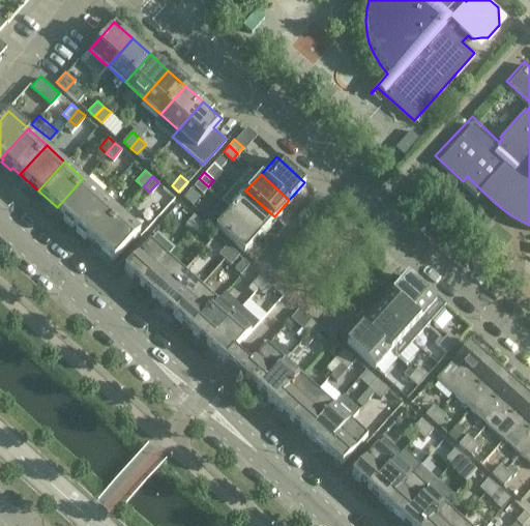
[(83,178),(57,207),(64,214),(62,216),(71,225),(74,223),(76,224),(101,195),(83,178)]
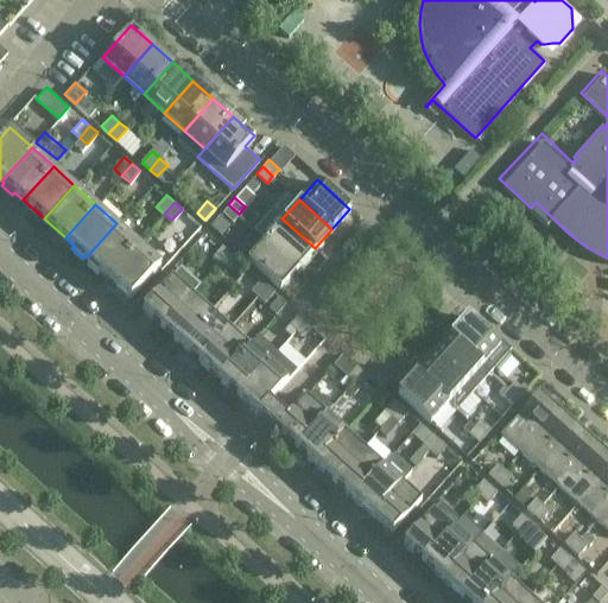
[(239,214),(228,204),(222,211),(233,221),(239,214)]
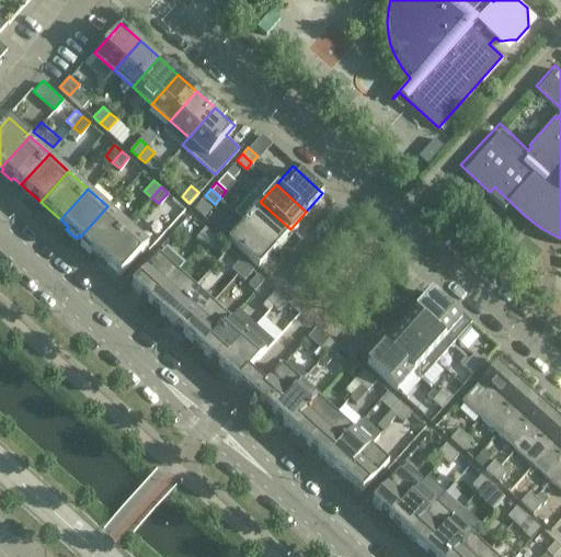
[(290,229),(260,202),(244,219),(274,247),(290,229)]
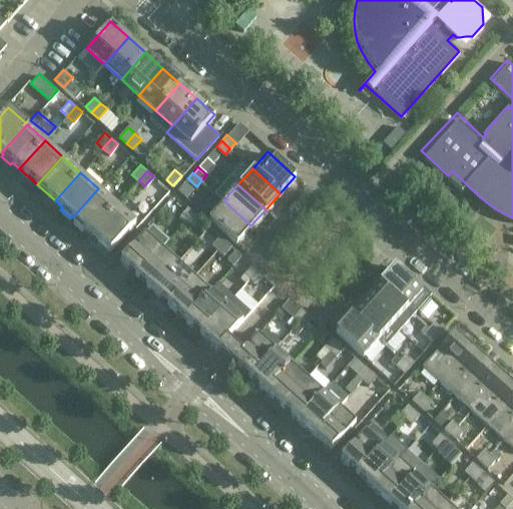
[(98,188),(73,216),(74,218),(72,220),(81,228),(83,226),(91,232),(116,204),(98,188)]
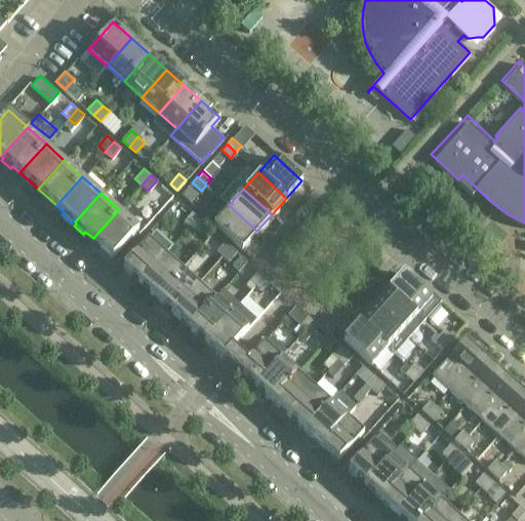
[(256,231),(229,205),(213,223),(242,248),(256,231)]
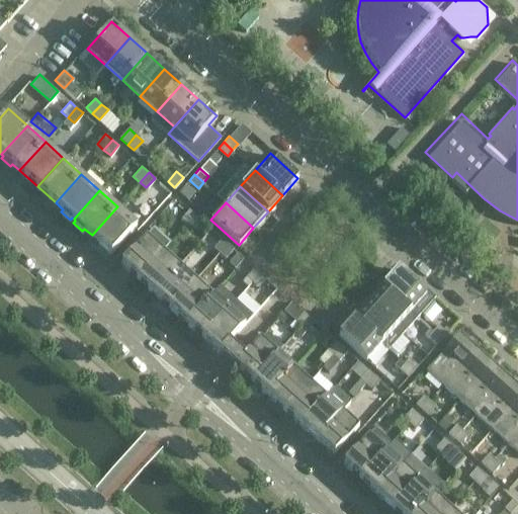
[(117,206),(92,235),(110,252),(137,223),(117,206)]
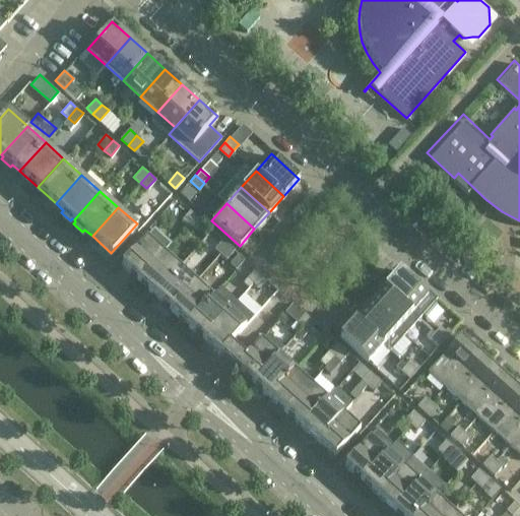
[(188,223),(196,214),(189,208),(181,217),(188,223)]
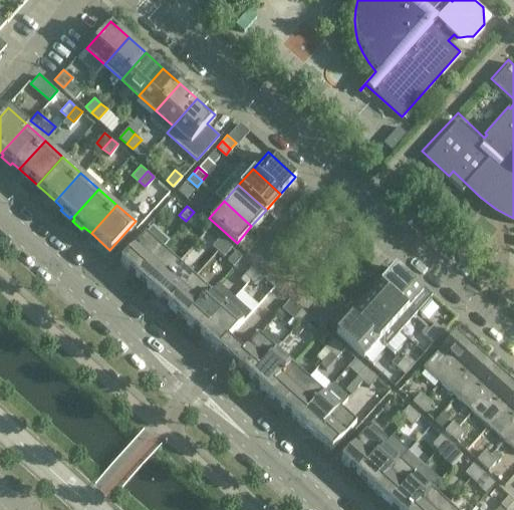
[(191,226),(199,217),(194,212),(186,221),(191,226)]
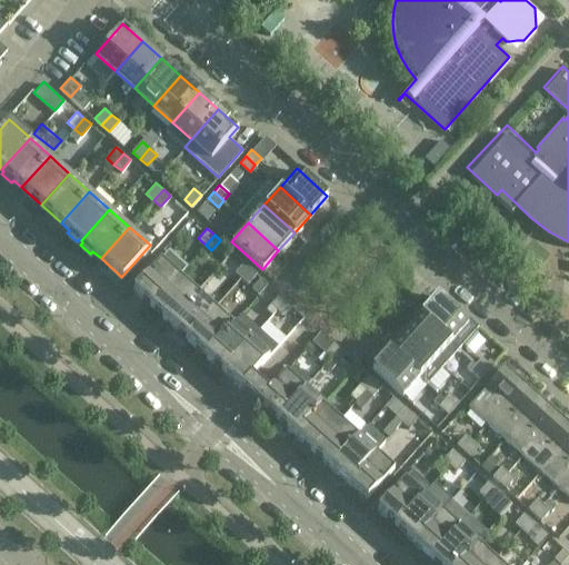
[(133,288),(151,305),(179,274),(160,257),(133,288)]
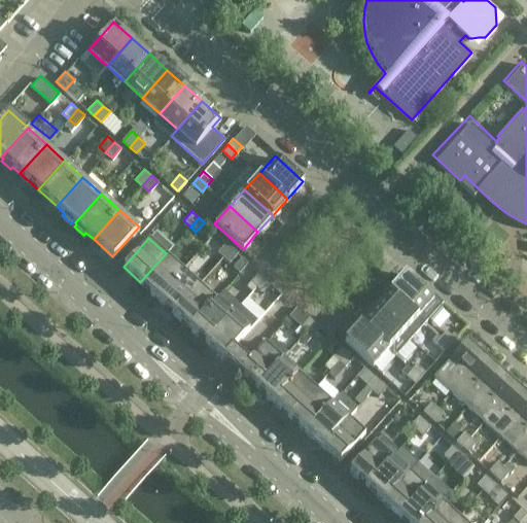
[(223,256),(232,247),(225,241),(217,250),(223,256)]
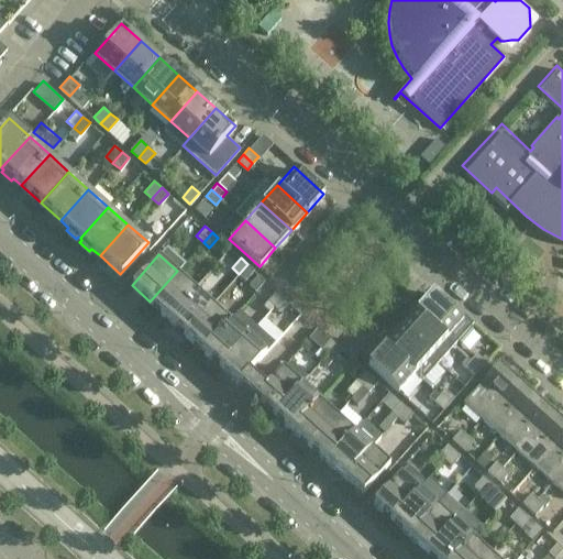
[(244,280),(253,270),(247,264),(239,274),(244,280)]
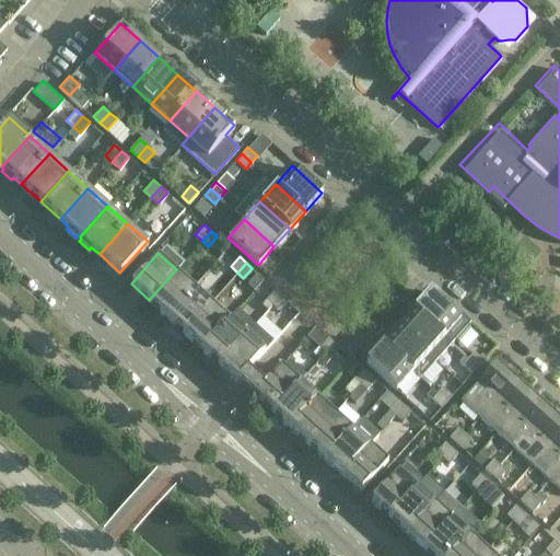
[(176,269),(149,300),(166,315),(194,286),(176,269)]
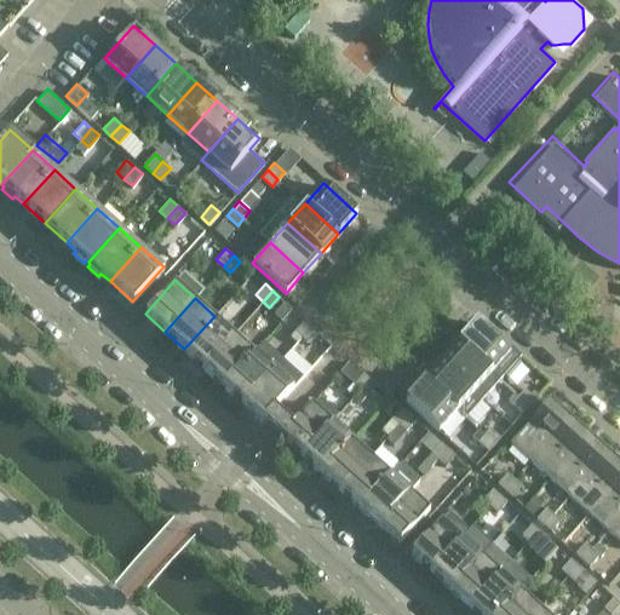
[(214,316),(184,349),(204,367),(234,333),(214,316)]
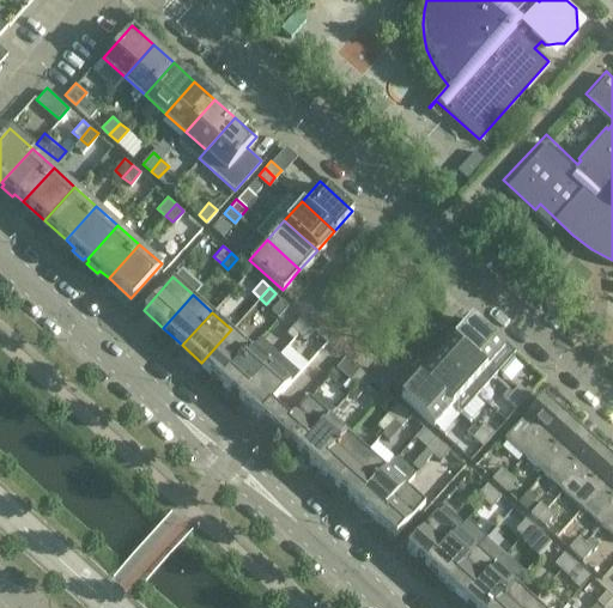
[(298,333),(308,322),(301,315),(291,326),(298,333)]
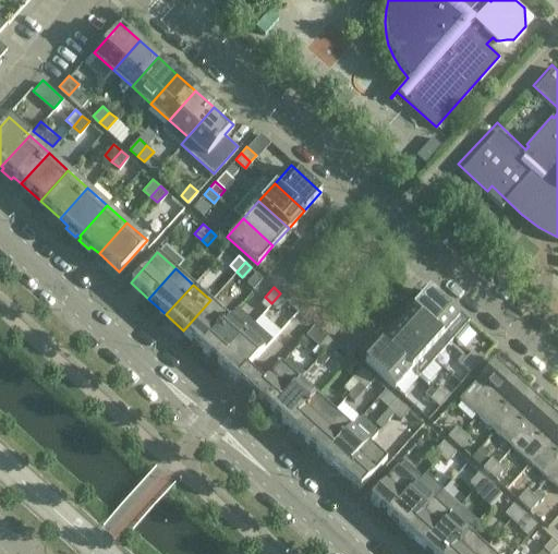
[(428,288),(412,306),(443,334),(459,315),(428,288)]
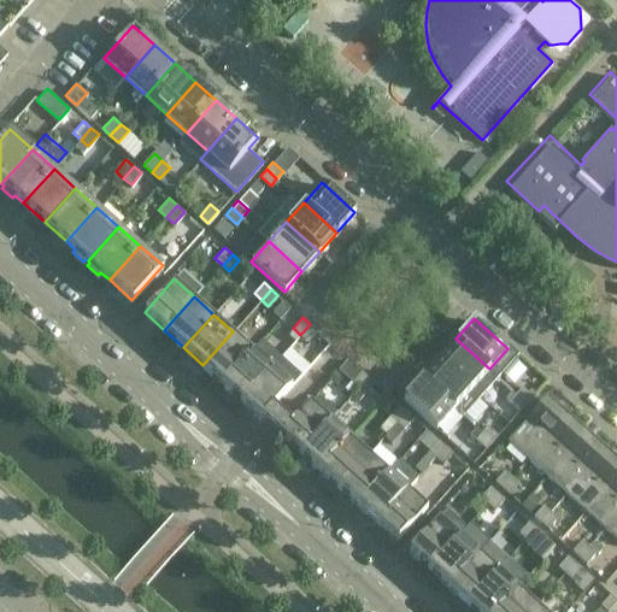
[(306,341),(316,330),(310,324),(300,335),(306,341)]
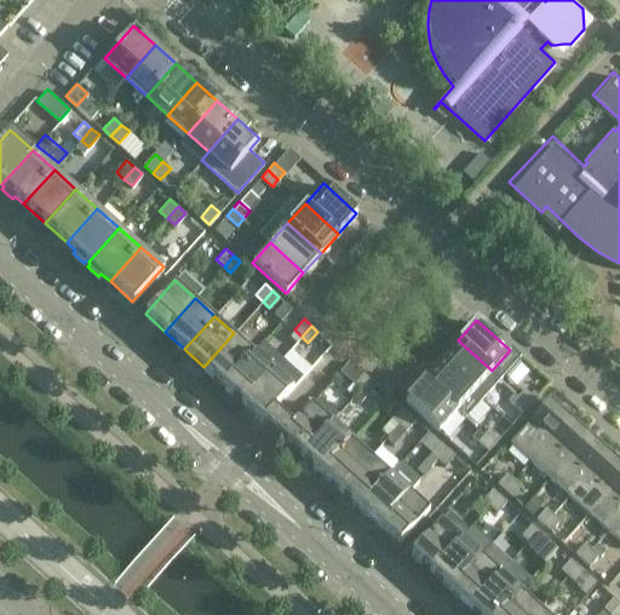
[(234,333),(204,367),(223,384),(253,351),(234,333)]
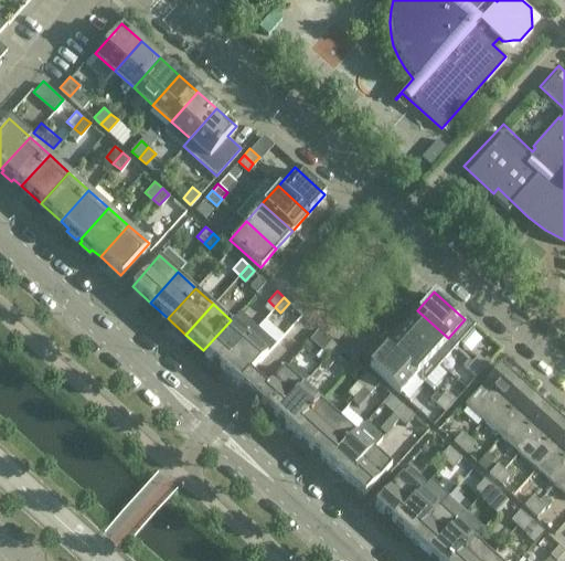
[(448,338),(417,310),(402,328),(432,356),(448,338)]
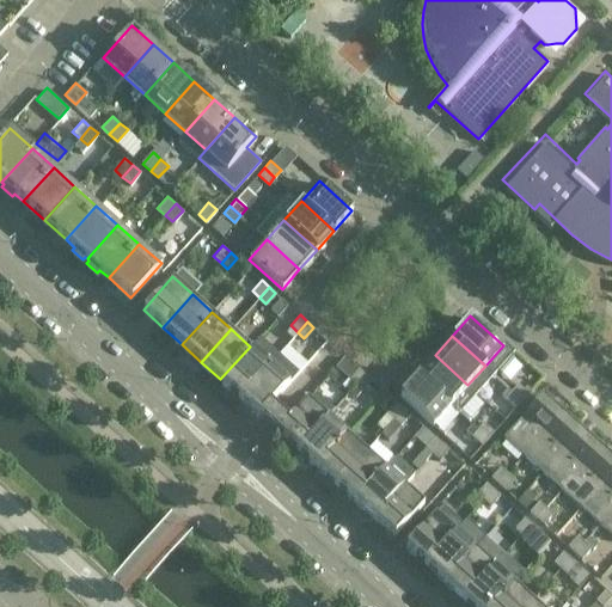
[(250,347),(220,379),(240,397),(269,363),(250,347)]
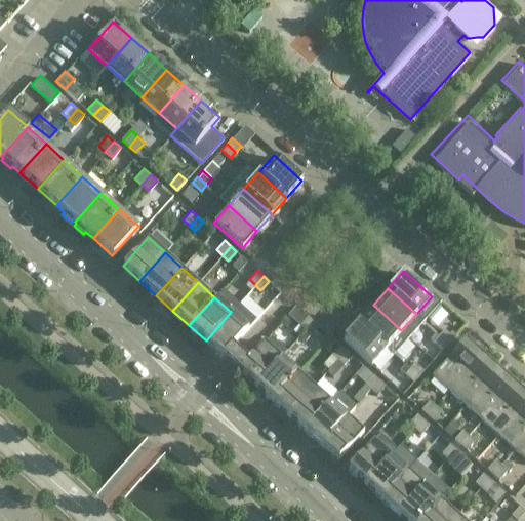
[(300,320),(308,311),(296,303),(289,311),(300,320)]
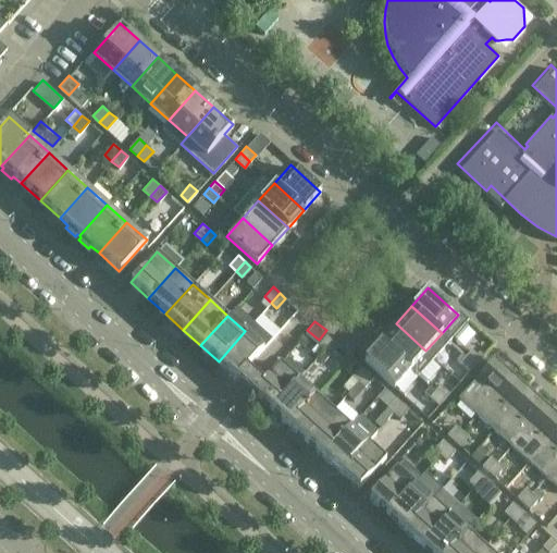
[(425,351),(396,323),(380,341),(410,368),(425,351)]
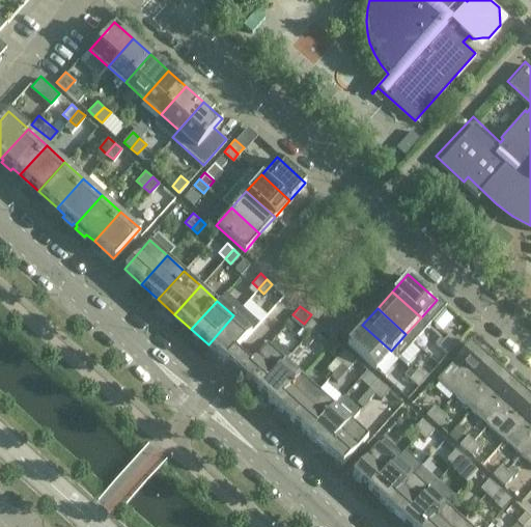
[(233,315),(208,344),(225,360),(251,331),(233,315)]
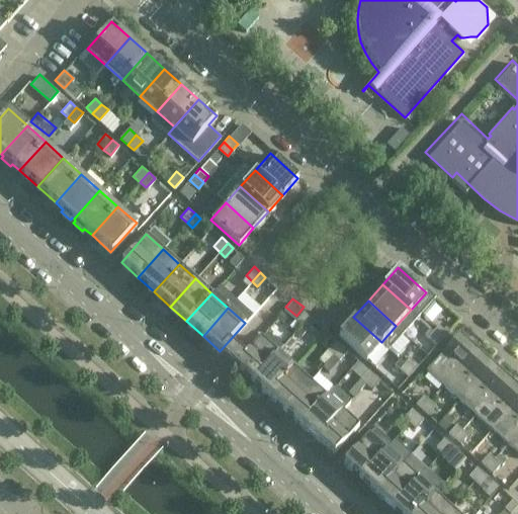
[(300,325),(309,316),(303,311),(294,320),(300,325)]
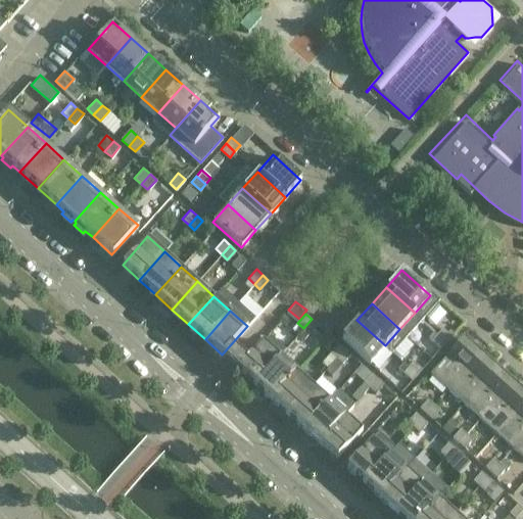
[(308,333),(317,324),(312,319),(303,328),(308,333)]
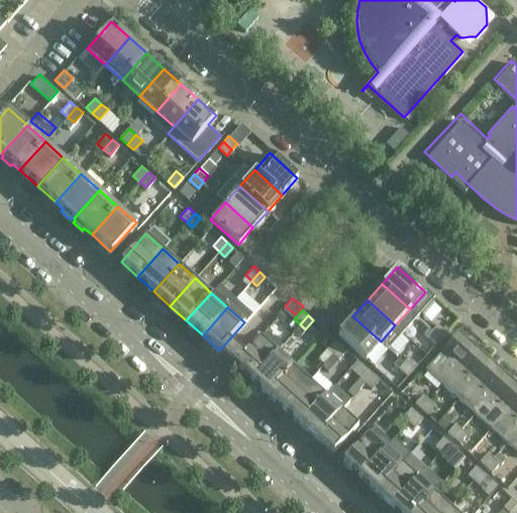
[(381,341),(352,316),(337,333),(366,358),(381,341)]
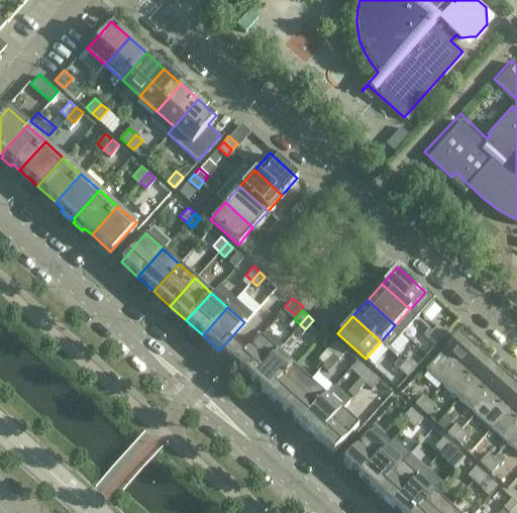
[(440,337),(446,331),(437,323),(431,329),(440,337)]
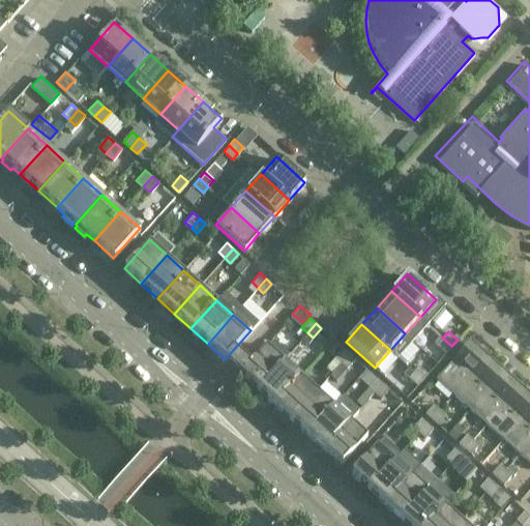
[(258,388),(284,359),(290,352),(273,337),(240,373),(258,388)]
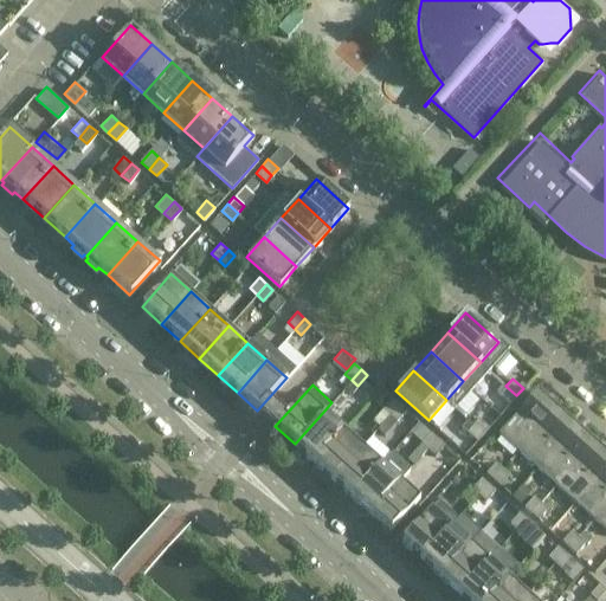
[(516,395),(505,386),(500,392),(510,401),(516,395)]
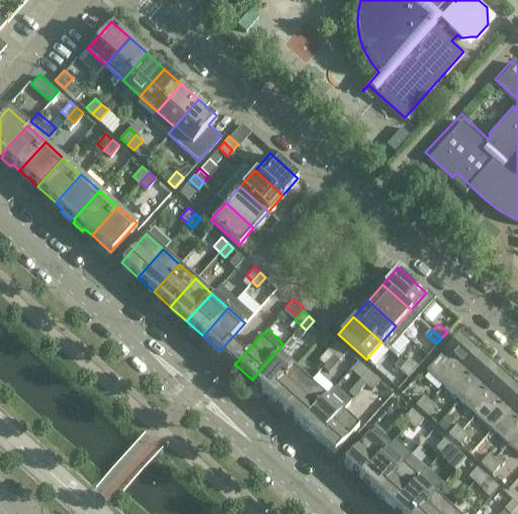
[(426,369),(442,384),(475,348),(458,333),(426,369)]
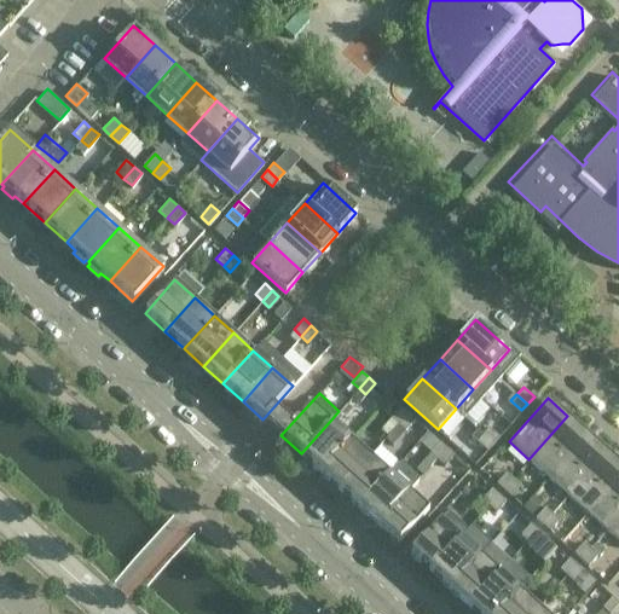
[(398,423),(408,412),(400,406),(391,417),(398,423)]
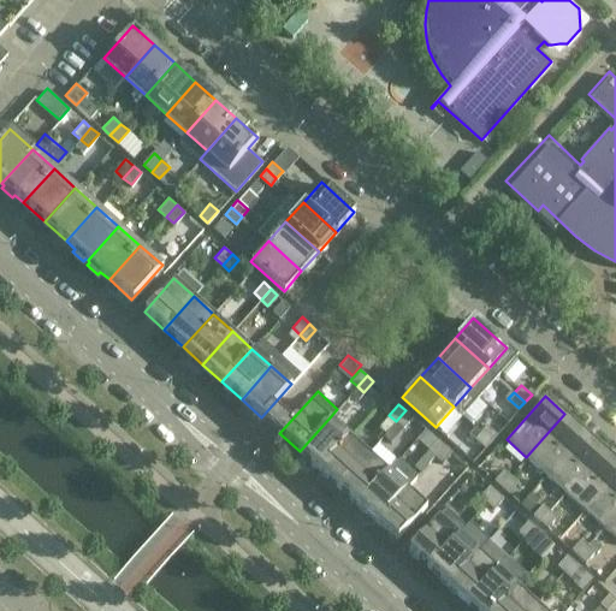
[(402,427),(412,416),(406,410),(396,421),(402,427)]
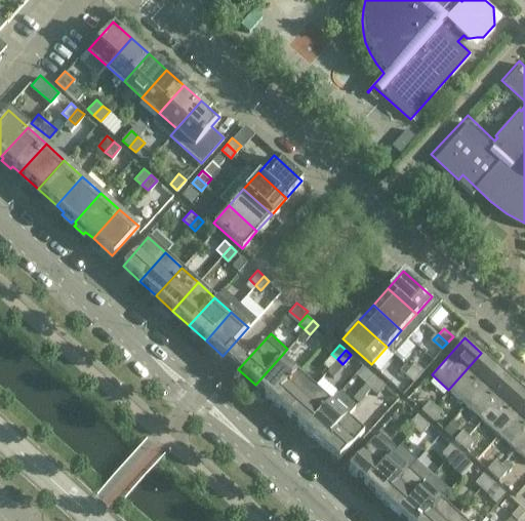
[(481,353),(448,390),(466,404),(498,367),(481,353)]
